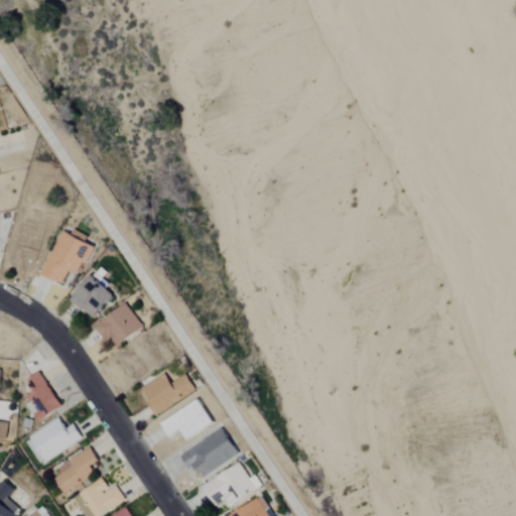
[(93,245),(61,231),(41,275),(62,284),(69,270),(80,275),(93,245)]
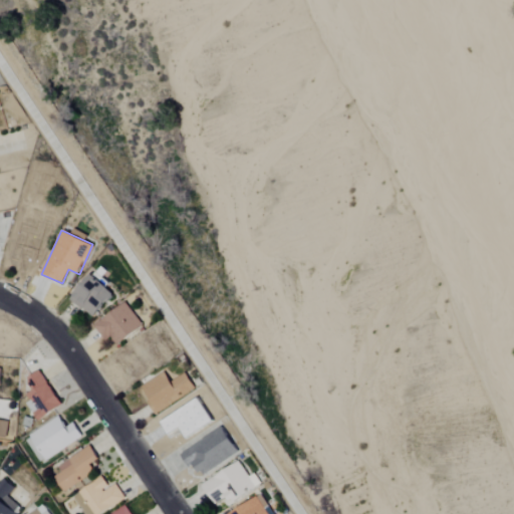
[(90,318),(115,293),(95,273),(70,298),(90,318)]
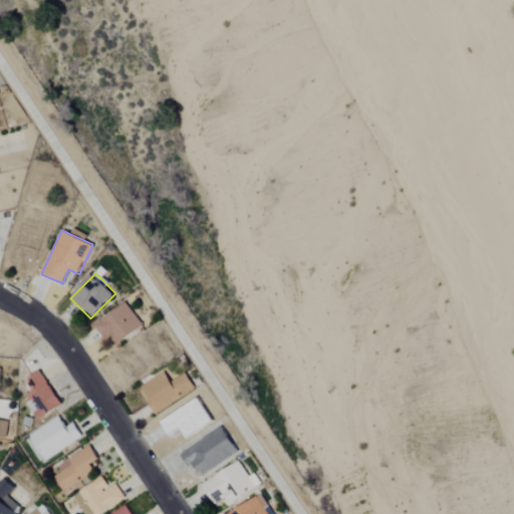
[(105,340),(109,336),(117,346),(144,326),(124,302),(94,326),(105,340)]
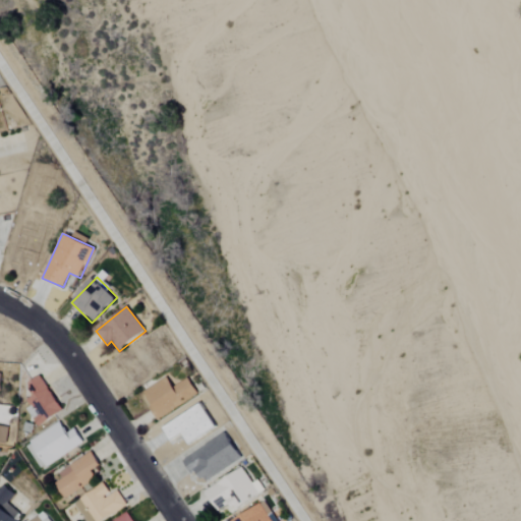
[(25,385),(33,396),(26,400),(37,416),(32,419),(37,427),(63,411),(41,375),(25,385)]
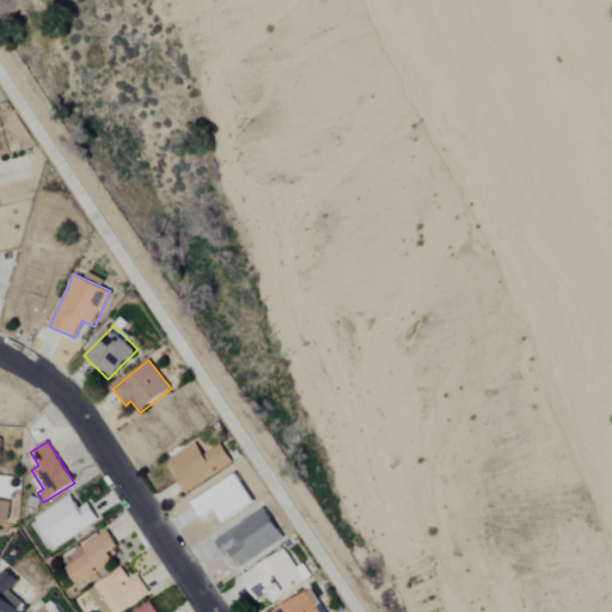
[(187,493),(233,463),(221,444),(203,456),(196,444),(166,461),(187,493)]
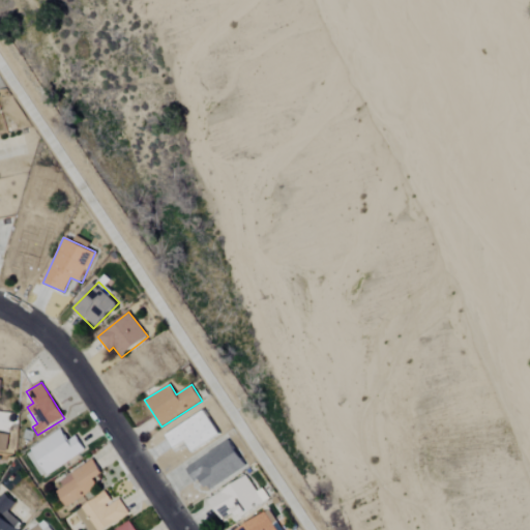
[(75,436),(67,441),(59,429),(29,449),(48,475),(85,450),(75,436)]
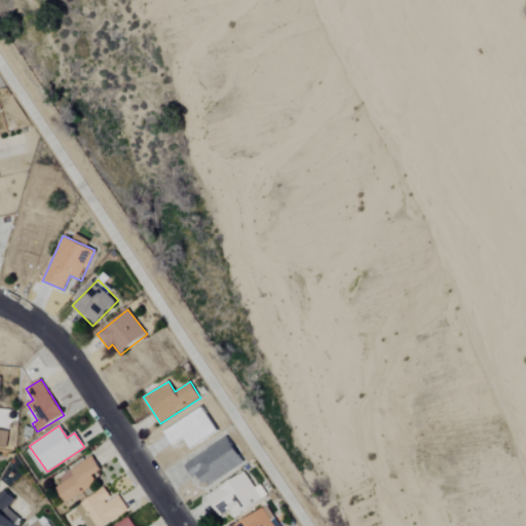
[(8,430),(0,429),(0,448),(7,449),(8,430)]
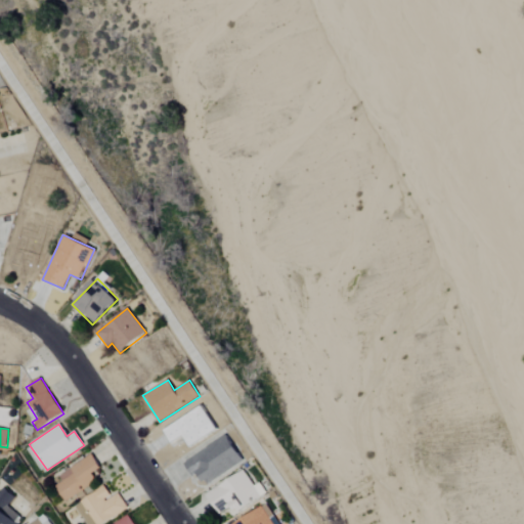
[(64,503),(96,481),(92,475),(101,469),(92,455),(51,483),(64,503)]
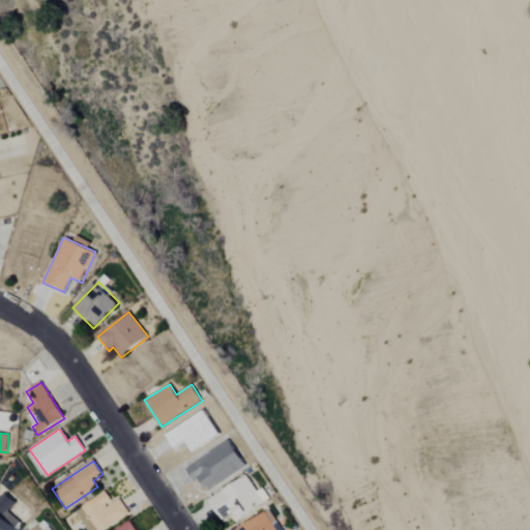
[(264,503),(245,476),(209,501),(222,520),(233,512),(238,521),(264,503)]
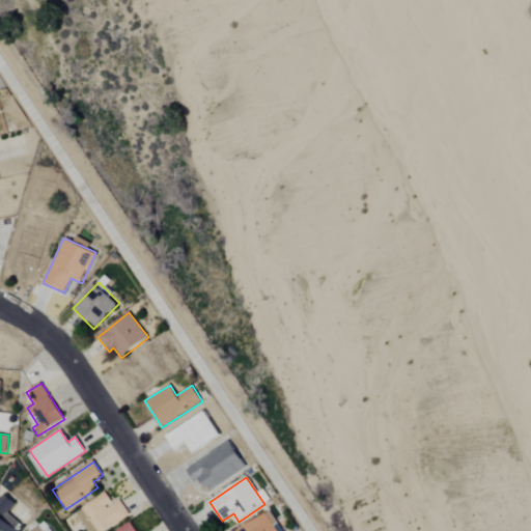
[(103,530),(130,518),(120,500),(112,504),(107,495),(75,511),(85,530),(103,530)]
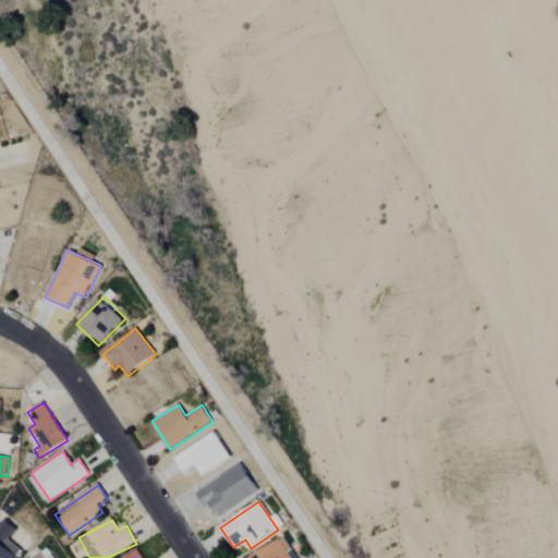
[(289,557),(287,553),(290,550),(282,537),(250,557),(289,557)]
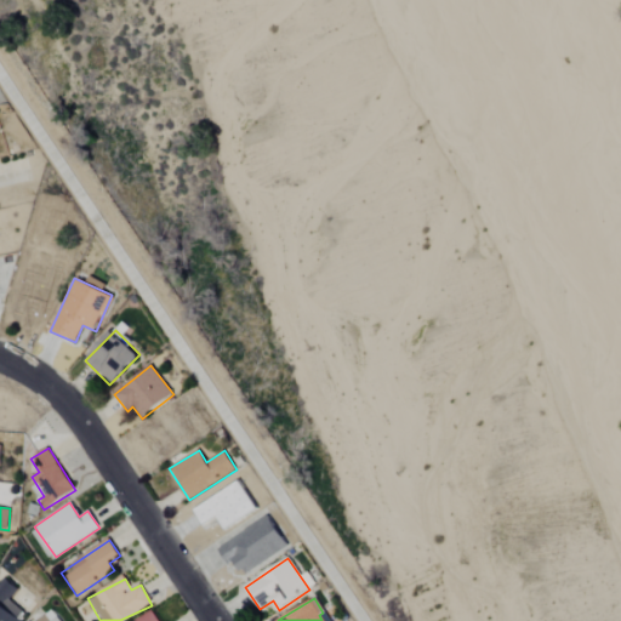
[(38,620),(58,620),(50,610),(38,620)]
